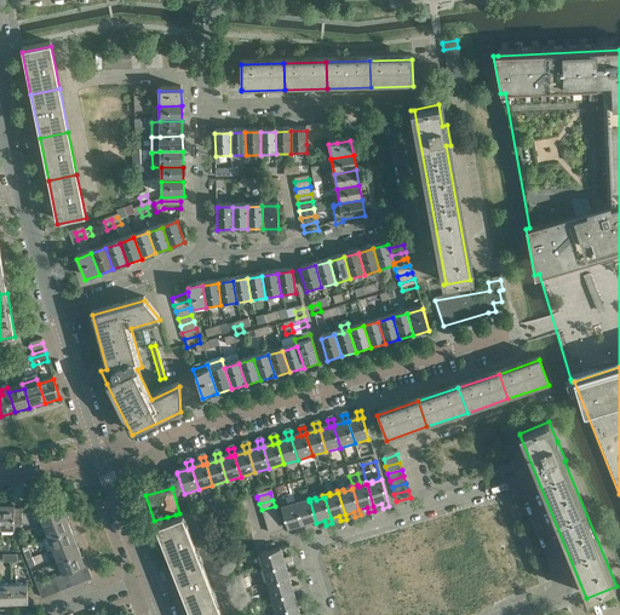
[(294,504),(296,506),(302,527),(303,527),(310,524),(311,529),(319,528),(316,523),(310,501),(309,501),(302,504),(300,501),(294,504)]
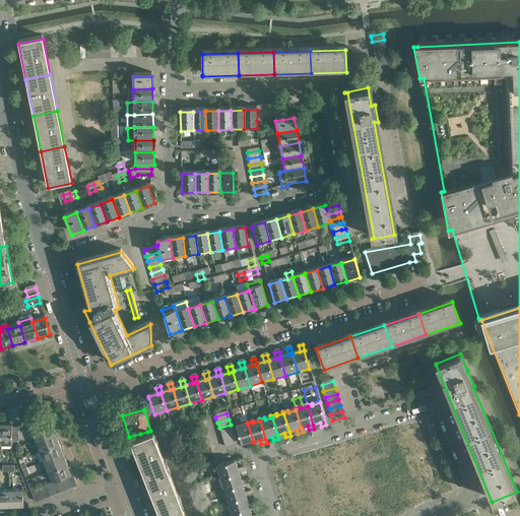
[(240,424),(236,426),(241,446),(249,444),(250,447),(255,446),(254,442),(253,442),(248,425),(241,427),(240,424)]
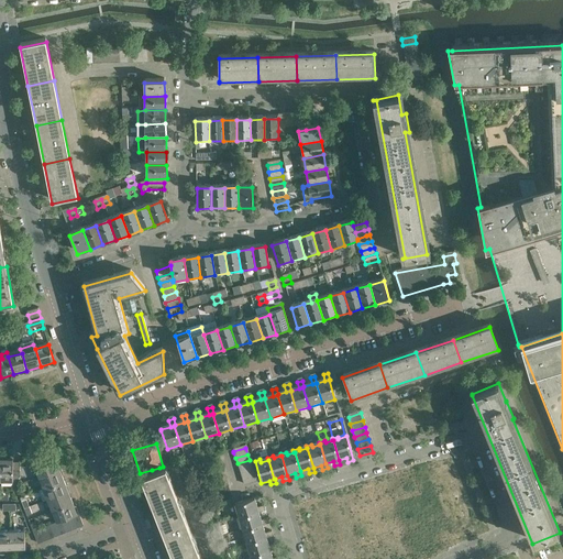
[(250,460),(238,463),(239,470),(251,466),(250,460)]
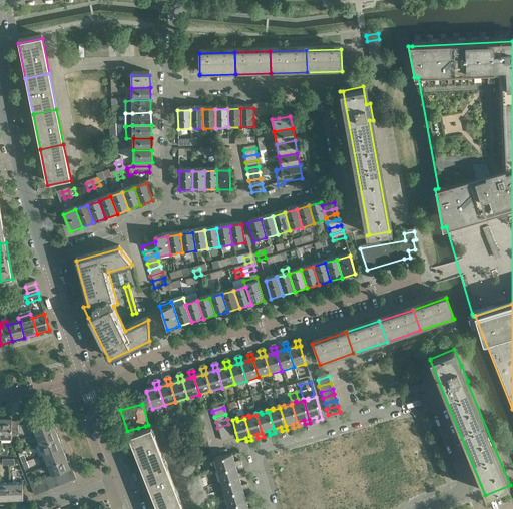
[(32,428),(35,436),(36,438),(55,431),(50,420),(32,428)]
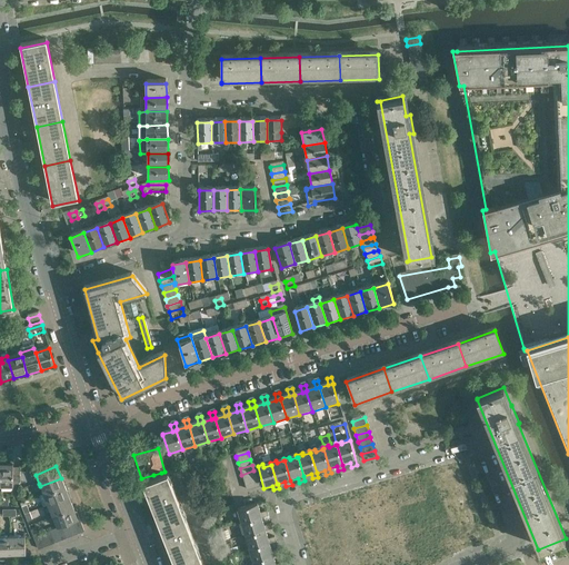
[(13,471),(13,467),(1,467),(1,489),(13,489),(13,484),(13,471)]
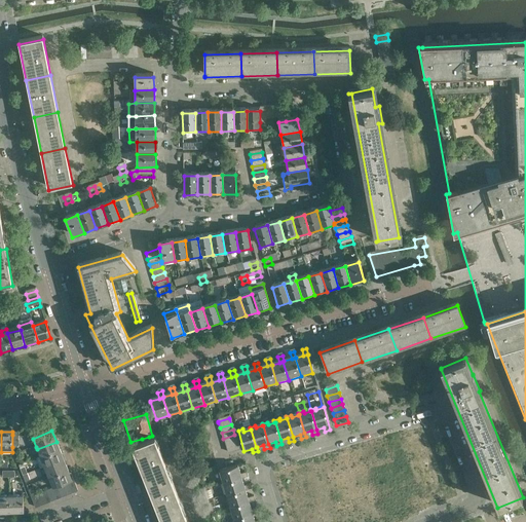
[(234,435),(223,439),(225,444),(236,441),(234,435)]
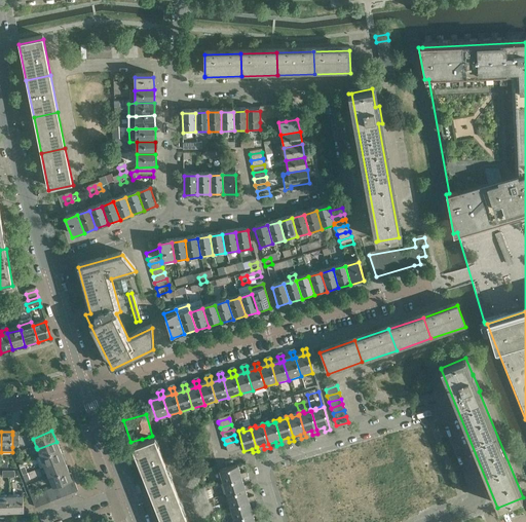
[(133,449),(146,483),(168,475),(158,447),(155,440),(137,447),(133,449)]
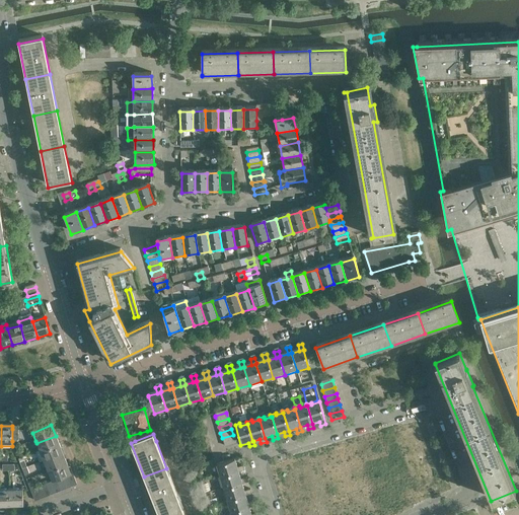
[(233,435),(222,438),(224,444),(235,440),(233,435)]
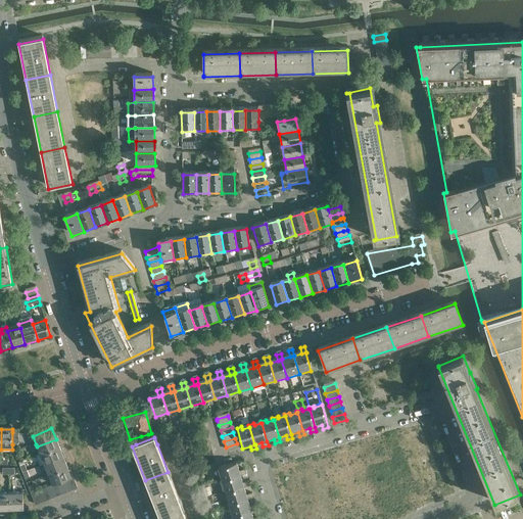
[(56,439),(37,446),(41,457),(60,450),(56,439)]
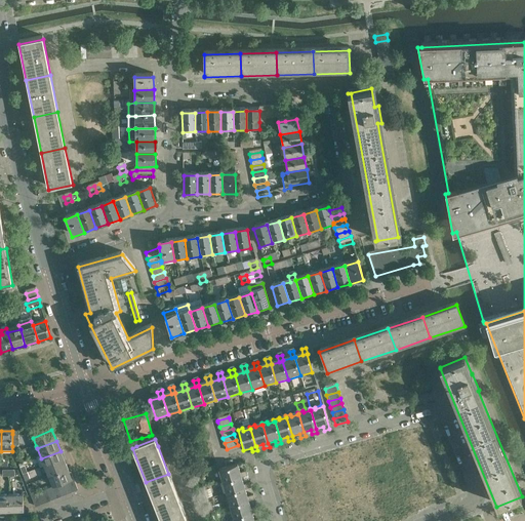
[(238,445),(227,449),(228,454),(239,451),(238,445)]
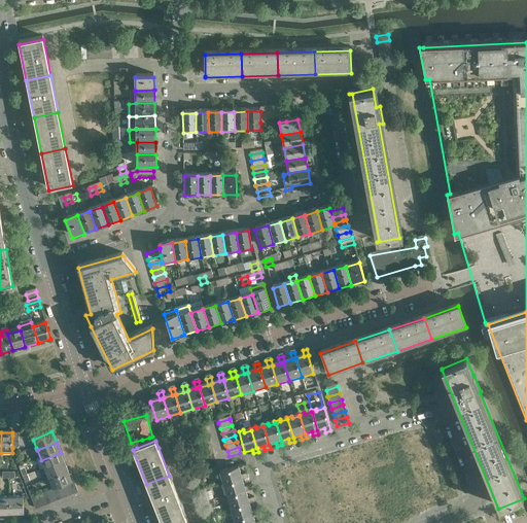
[(41,460),(37,462),(41,472),(45,471),(64,462),(61,453),(41,460)]
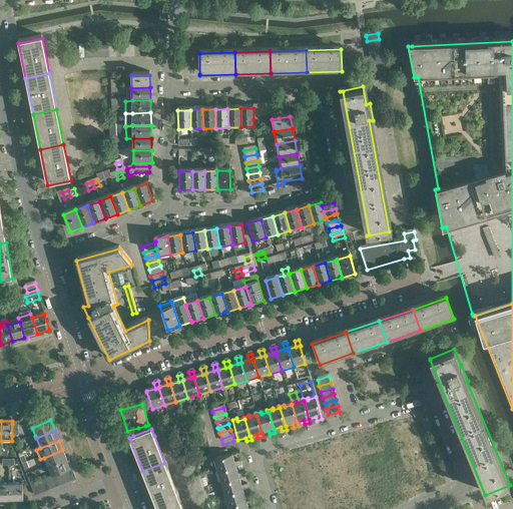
[(62,450),(44,458),(48,468),(67,460),(62,450)]
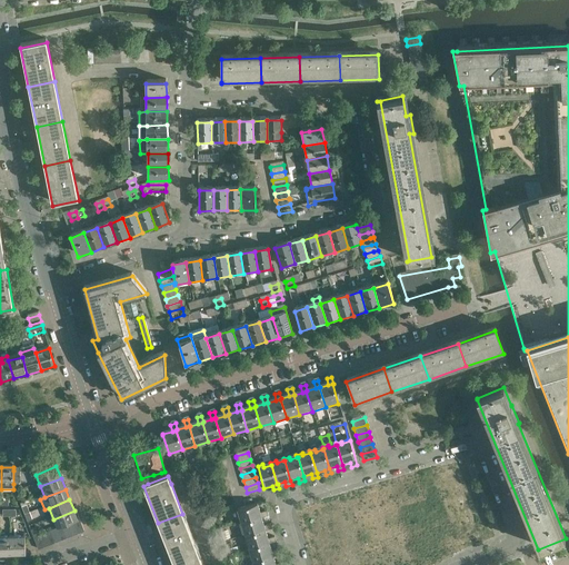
[(238,512),(242,525),(261,519),(262,521),(268,518),(267,514),(260,516),(258,506),(238,512)]
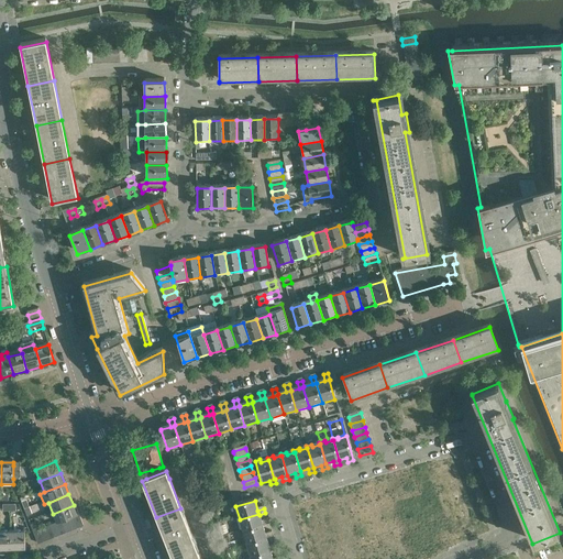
[(74,505),(53,514),(57,525),(62,523),(67,521),(74,518),(78,517),(74,505)]
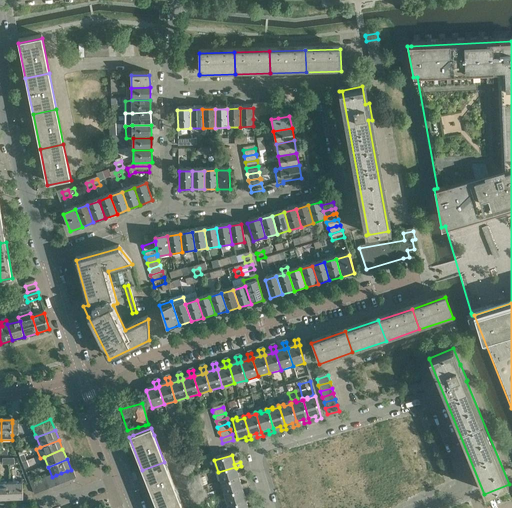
[(164,462),(142,470),(155,504),(177,496),(164,462)]
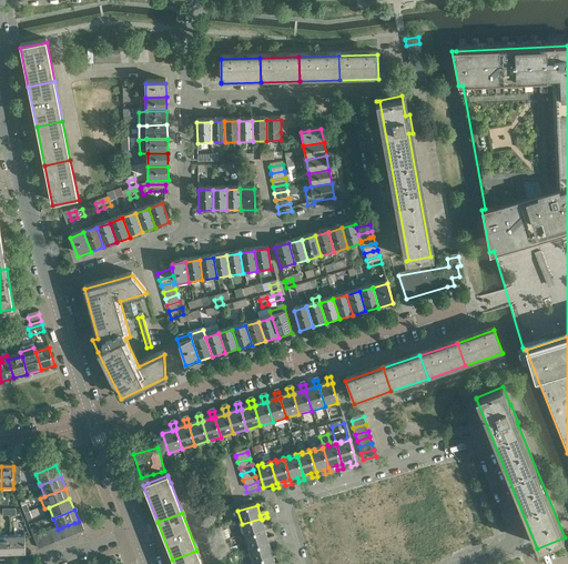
[(261,519),(242,524),(245,537),(265,532),(265,533),(272,531),(270,526),(264,527),(262,520),(261,519)]
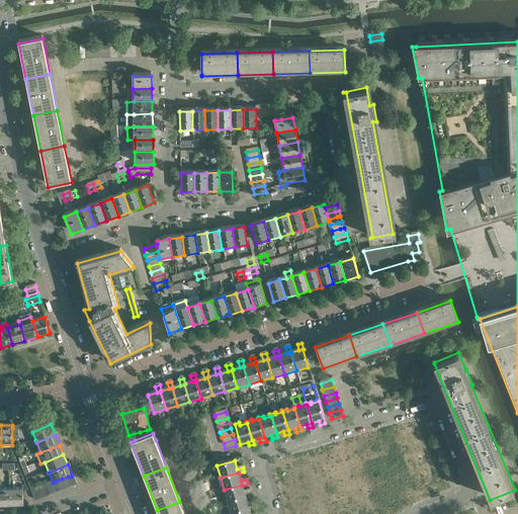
[(72,476),(68,477),(72,488),(77,486),(73,475),(72,476)]
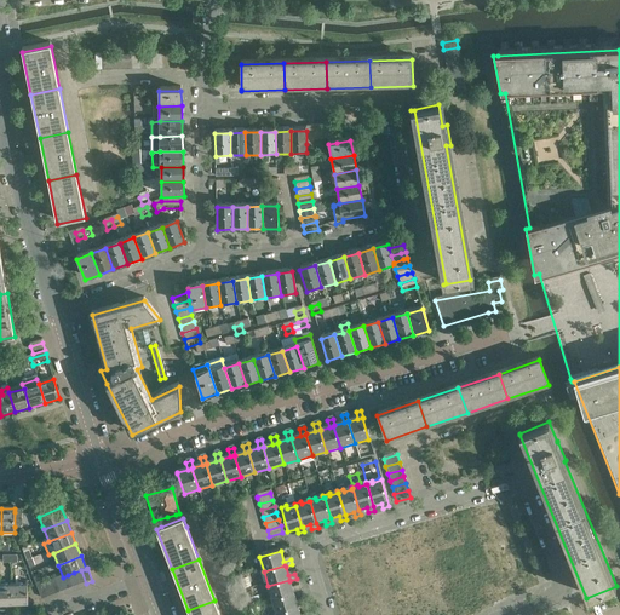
[(81,570),(74,573),(80,586),(86,584),(81,570)]
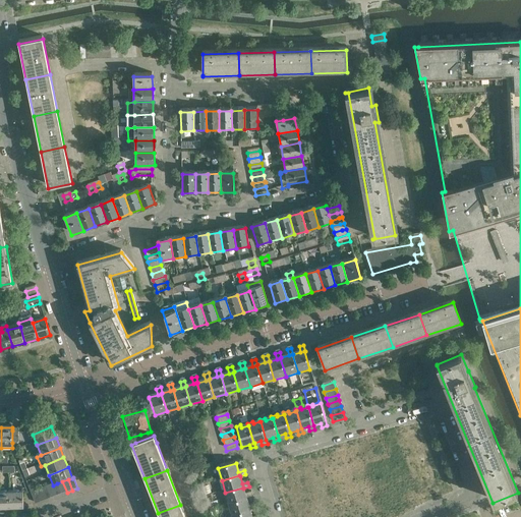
[(62,481),(57,483),(62,495),(67,493),(62,481)]
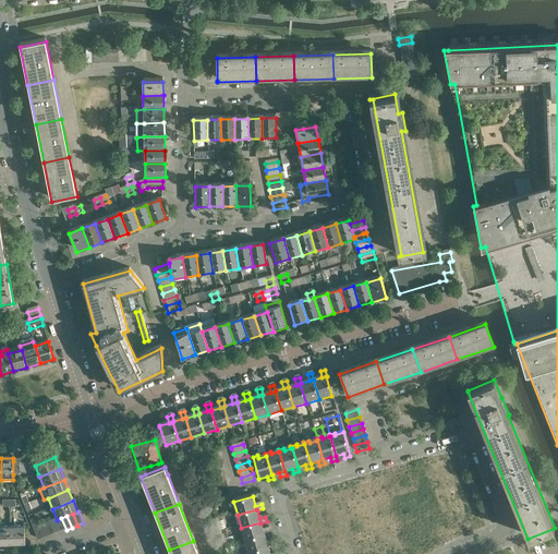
[(57,520),(56,521),(60,532),(67,530),(61,518),(57,520)]
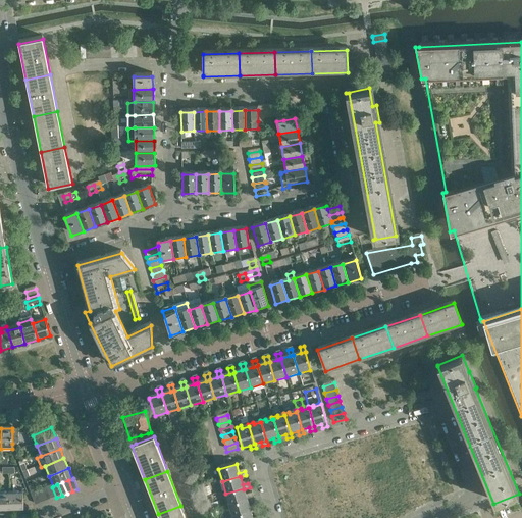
[(52,487),(47,489),(51,500),(56,498),(52,487)]
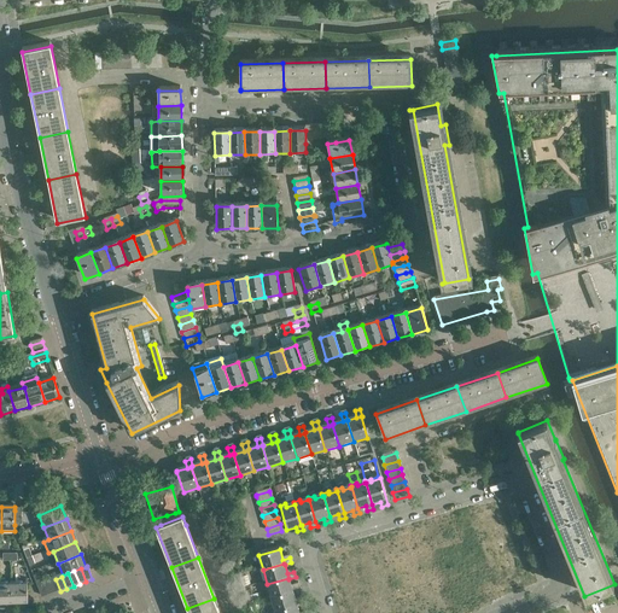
[(289,578),(267,584),(270,599),(292,591),(293,593),(299,591),(298,585),(291,588),(289,579),(289,578)]
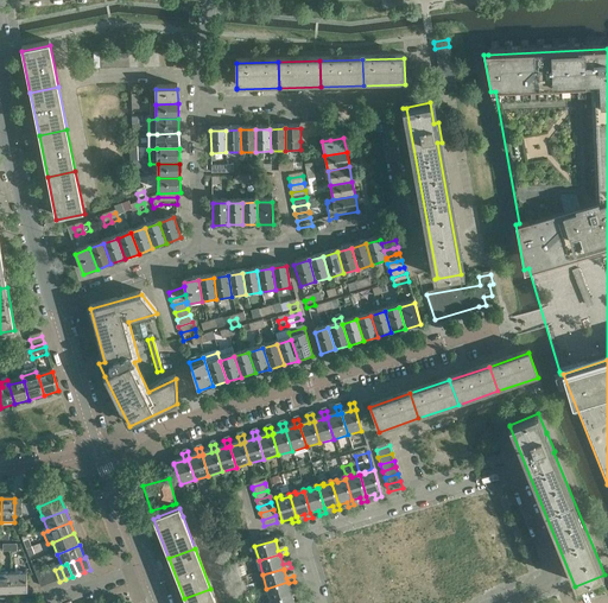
[(55,570),(49,572),(54,585),(59,582),(55,570)]
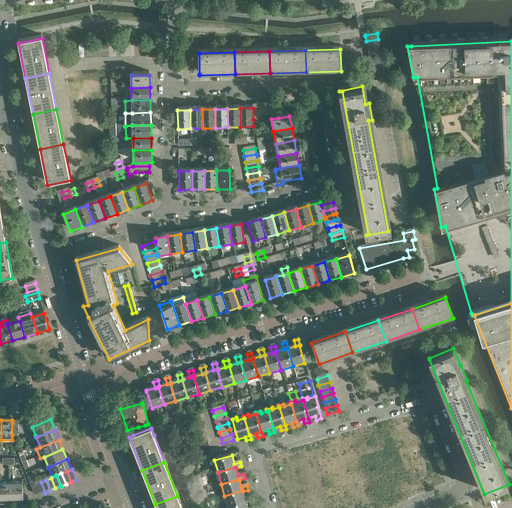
[(41,482),(35,484),(40,494),(45,493),(41,482)]
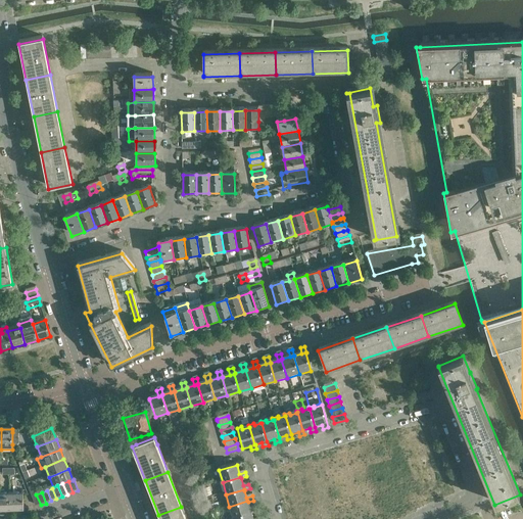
[(36,494),(32,497),(36,508),(41,505),(36,494)]
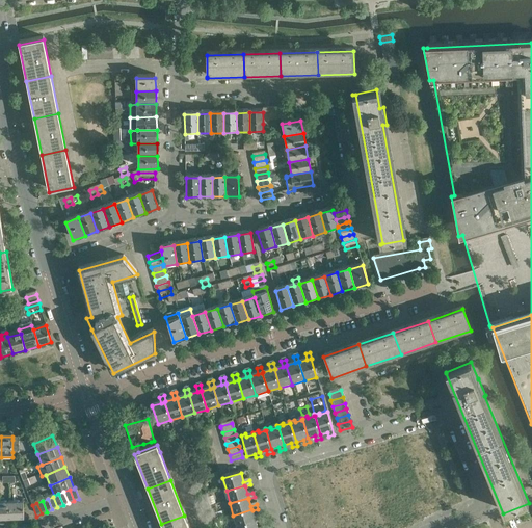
[(10,504),(0,504),(0,521),(10,521),(10,504)]
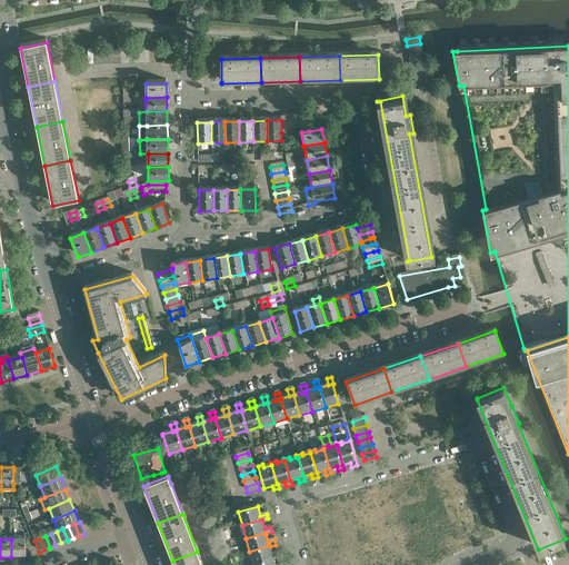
[(25,539),(11,539),(11,557),(26,557),(25,539)]
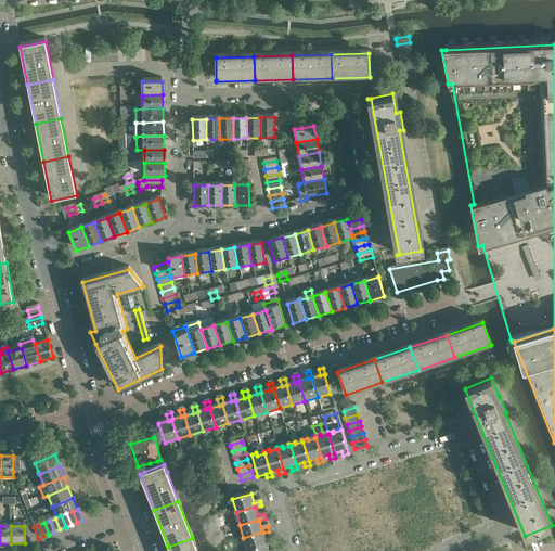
[(262,532),(243,538),(247,550),(250,550),(267,545),(267,546),(273,545),(271,539),(266,541),(263,533),(262,532)]
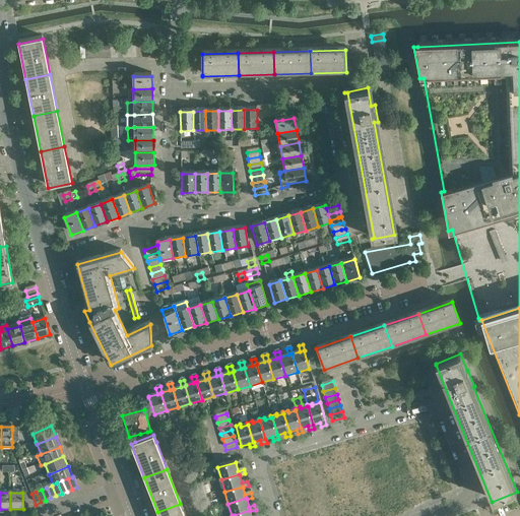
[(184,515),(180,504),(157,512),(158,515),(184,515)]
